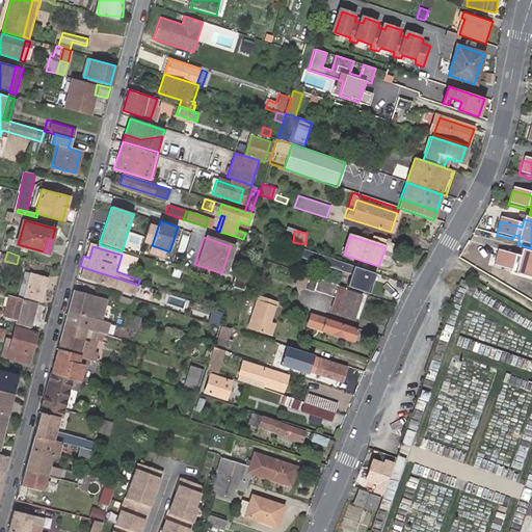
[(493,267),(509,272),(510,268),(514,270),(512,277),(531,283),(531,277),(531,256),(520,253),(517,259),(512,258),(497,253),(493,267)]
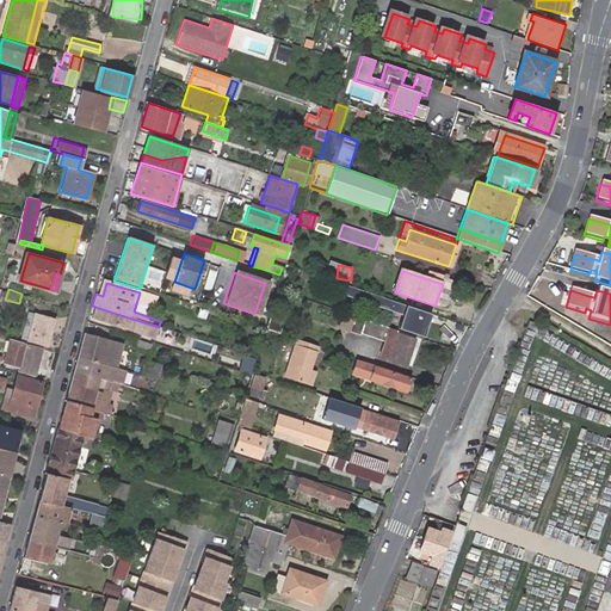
[(387,301),(359,291),(357,300),(384,308),(387,301)]
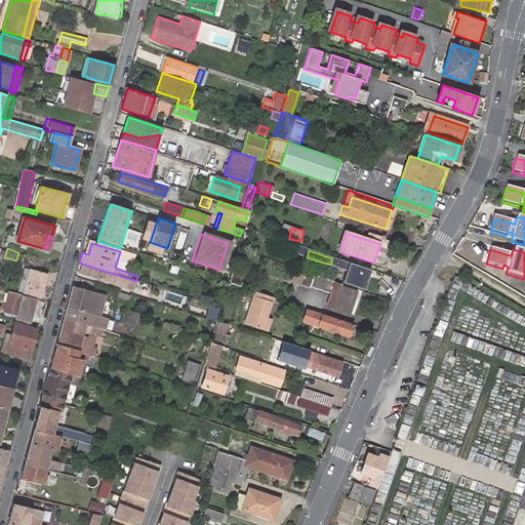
[(246,256),(237,253),(233,266),(242,269),(246,256)]
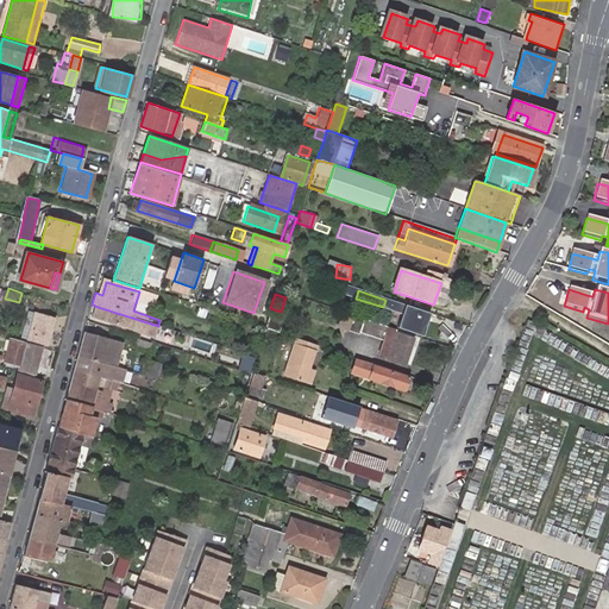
[(400,305),(394,302),(390,313),(402,316),(399,328),(422,337),(431,314),(400,305)]
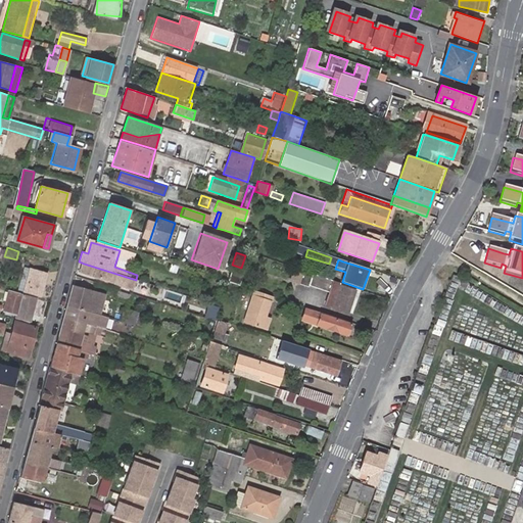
[(134,287),(136,280),(84,264),(81,273),(129,290),(131,286),(134,287)]
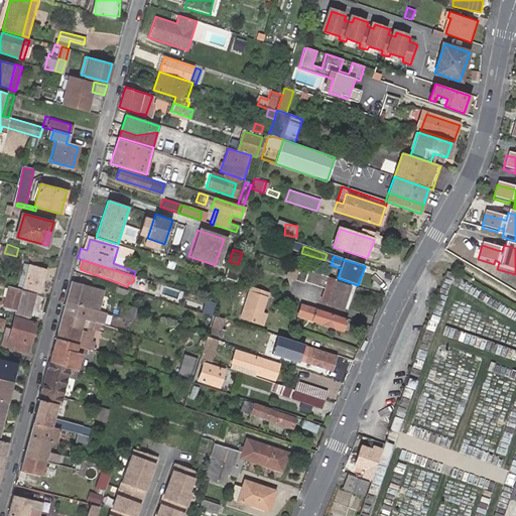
[(46,268),(23,263),(20,274),(17,285),(40,291),(46,268)]
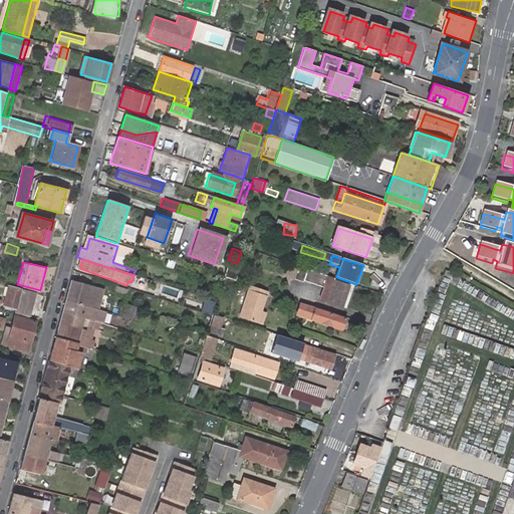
[(294,280),(298,267),(288,263),(284,277),(294,280)]
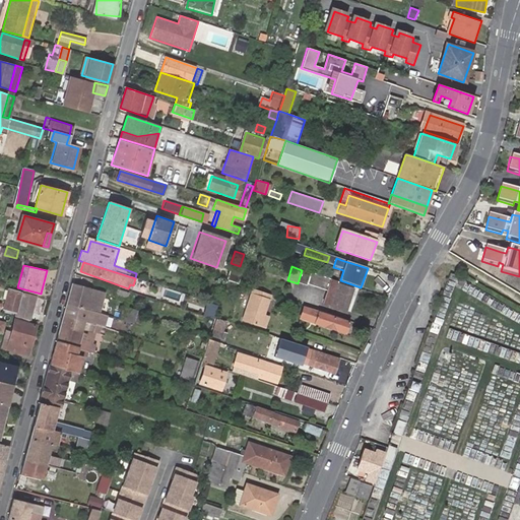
[(333,270),(321,266),(319,273),(330,277),(333,270)]
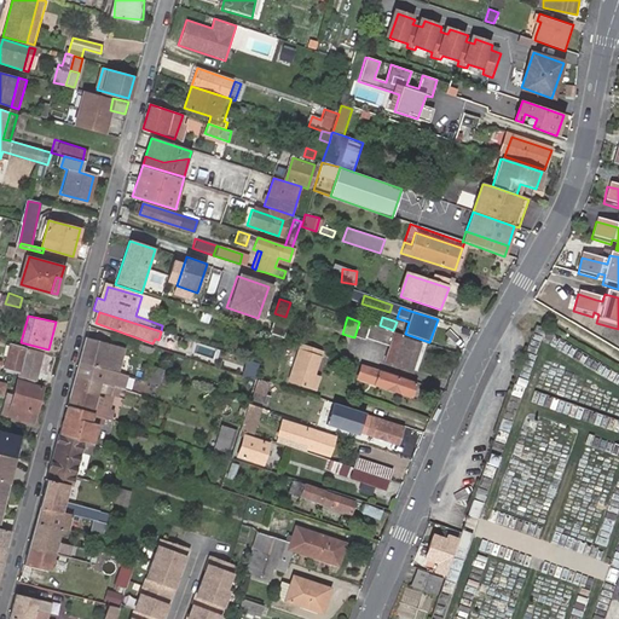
[(268,334),(278,337),(283,324),(273,320),(268,334)]
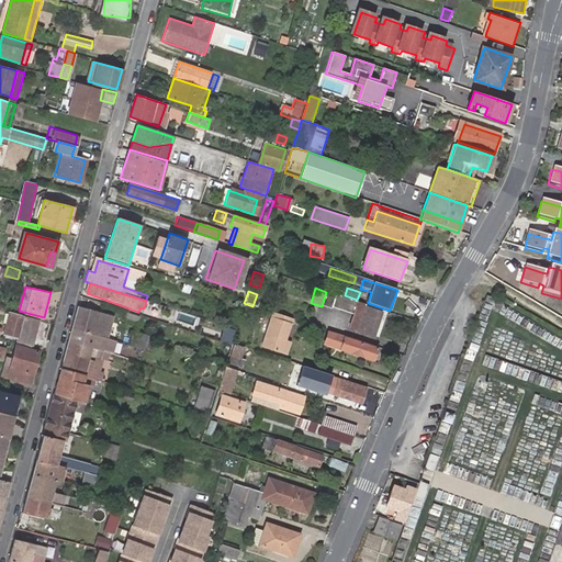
[(366,306),(366,305),(326,292),(322,306),(329,310),(330,306),(351,313),(347,328),(357,332),(356,334),(374,339),(383,313),(366,306)]
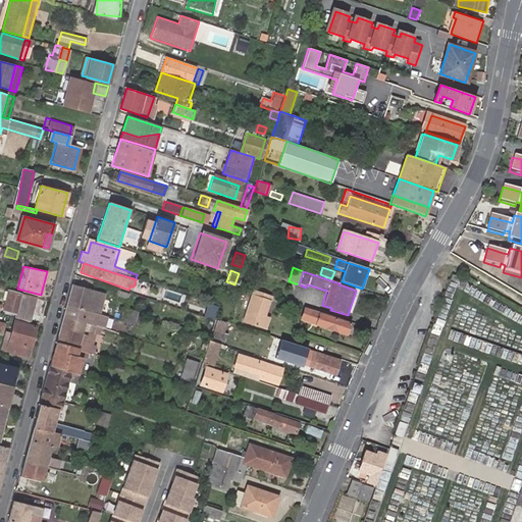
[(99,291),(72,283),(66,305),(93,312),(99,291)]
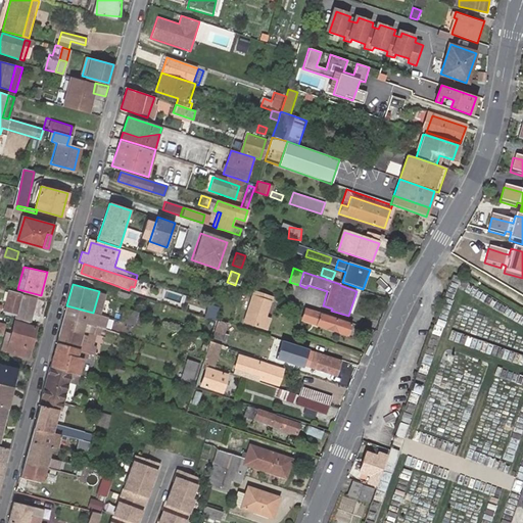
[(129,301),(131,294),(116,290),(114,297),(129,301)]
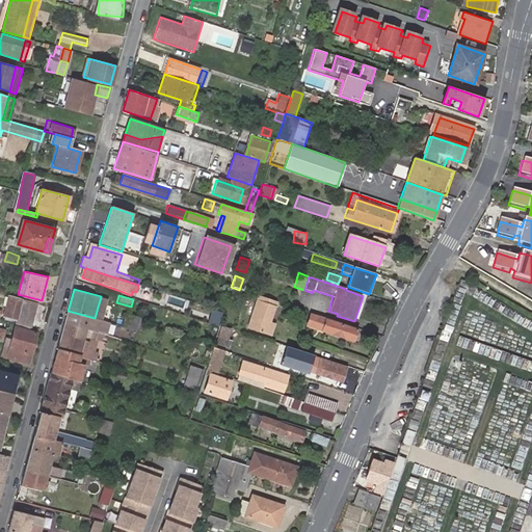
[(266,323),(273,301),(255,295),(244,327),(268,336),(271,324),(266,323)]
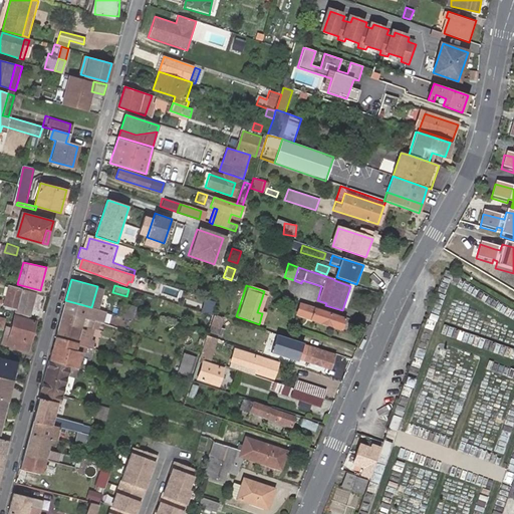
[(28,290),(22,288),(22,290),(8,286),(3,303),(17,307),(16,311),(30,315),(36,292),(28,290)]
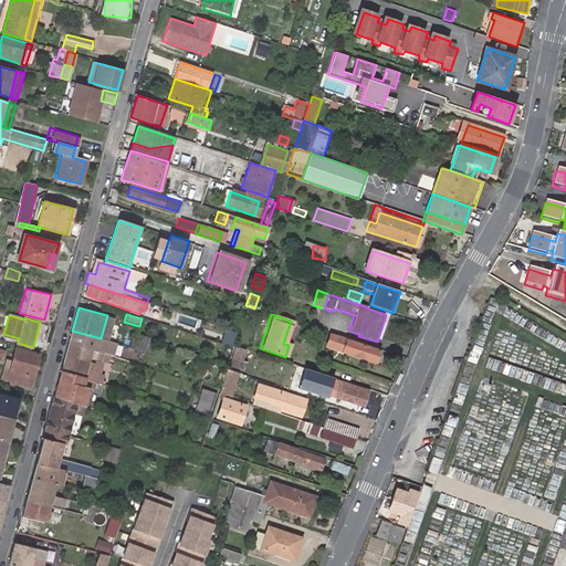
[(101,338),(72,331),(69,344),(82,348),(98,353),(101,354),(104,338),(101,338)]
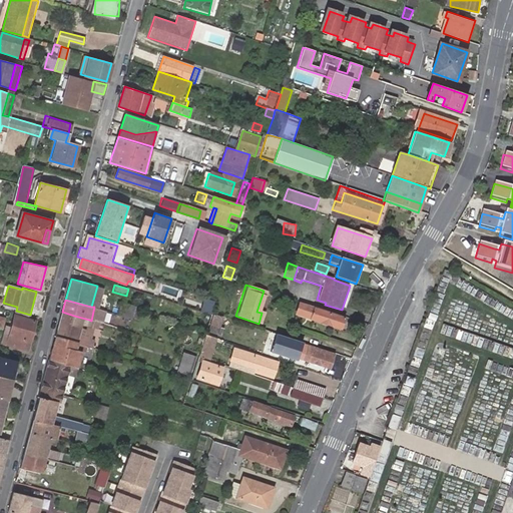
[(120,303),(116,313),(130,317),(133,307),(120,303)]
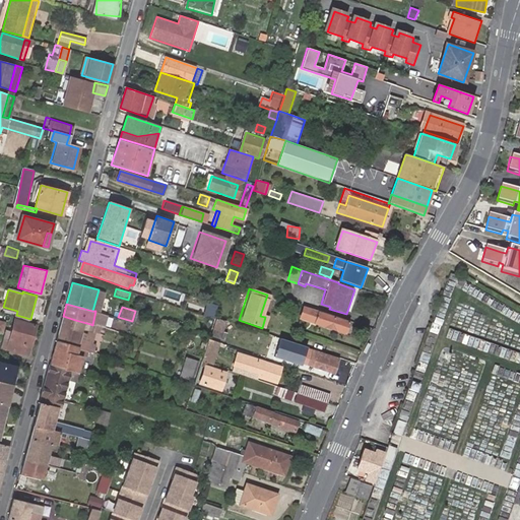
[(347,323),(302,308),(298,320),(343,335),(347,323)]
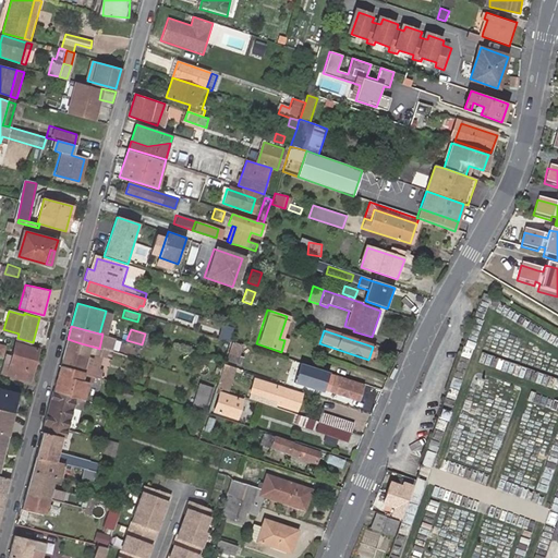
[(87,373),(95,375),(102,349),(99,349),(97,348),(94,360),(74,354),(75,350),(79,350),(81,343),(68,339),(60,365),(80,371),(87,373)]
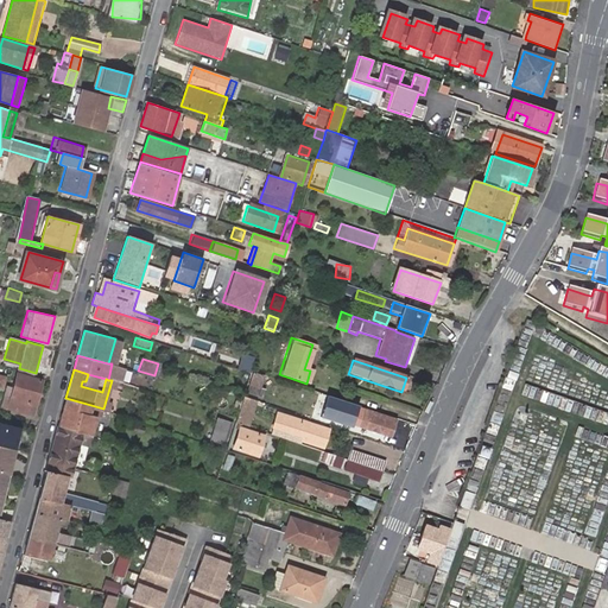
[(154,375),(138,371),(135,381),(151,386),(154,375)]
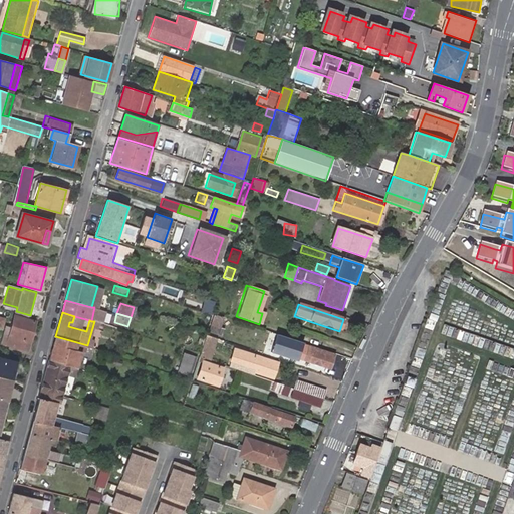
[(221,316),(214,314),(208,332),(221,336),(224,329),(217,327),(221,316)]
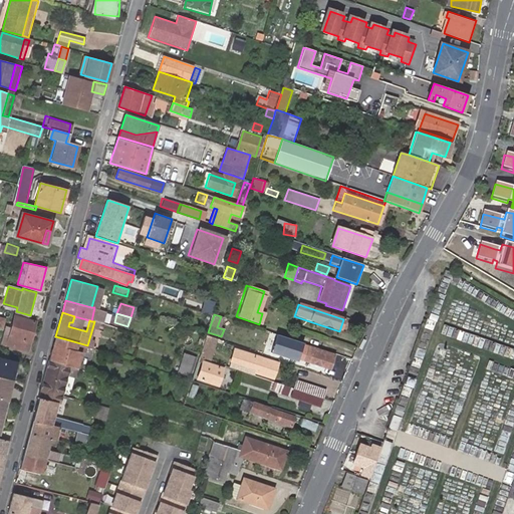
[(33,322),(14,316),(7,344),(26,350),(33,322)]
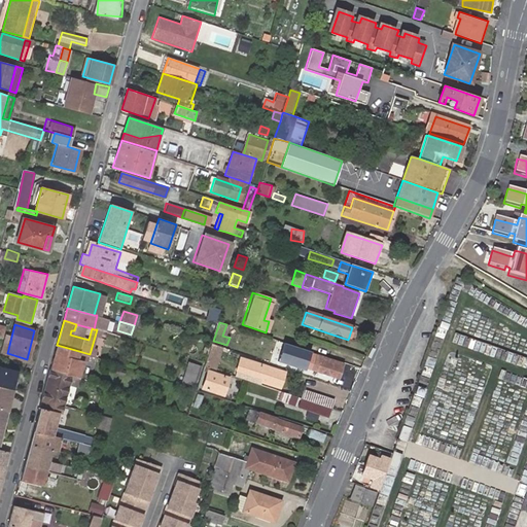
[(92,328),(76,324),(74,330),(71,330),(70,335),(89,340),(92,328)]
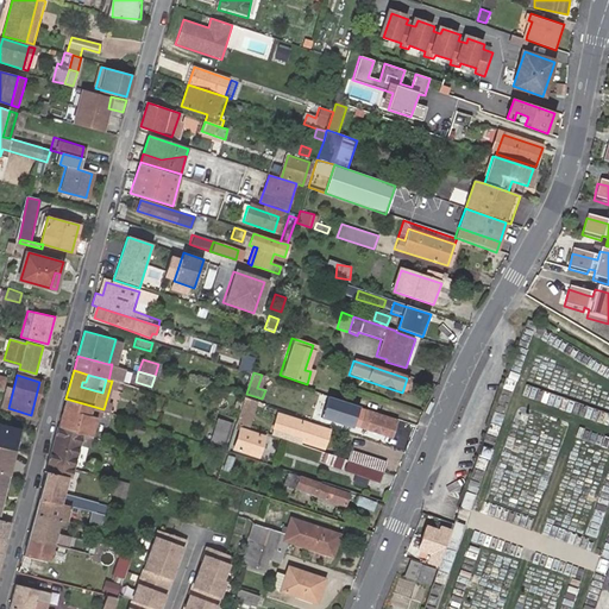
[(58,427),(85,437),(88,438),(95,415),(93,415),(95,407),(87,405),(66,399),(58,427)]
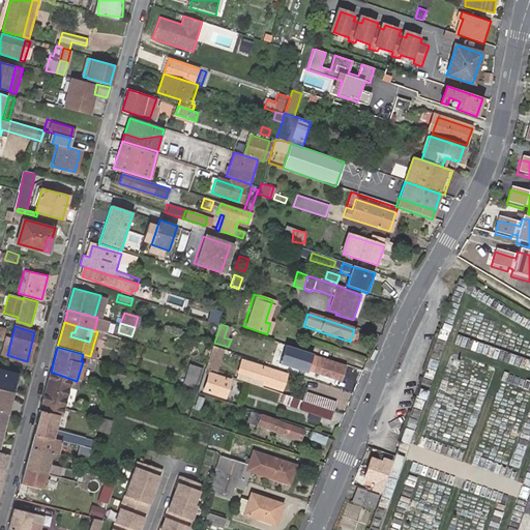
[(222,350),(212,347),(205,367),(215,372),(222,350)]
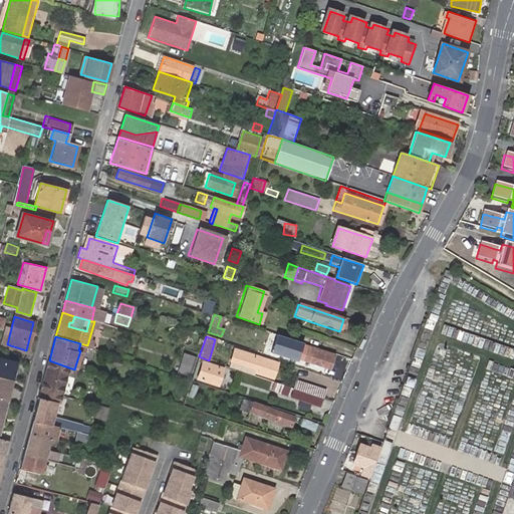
[(333,353),(301,343),(298,351),(292,349),(289,357),(328,369),(333,353)]
